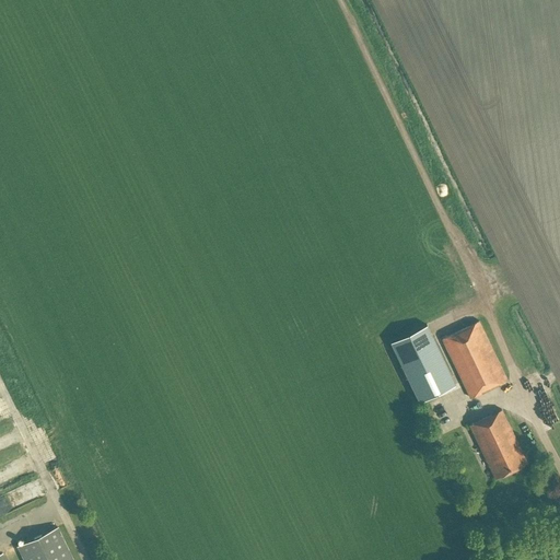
[(508,380),(479,321),(441,338),(469,398),(508,380)]
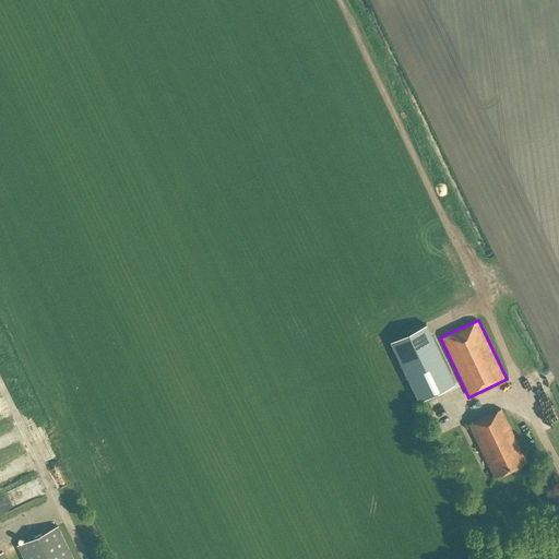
[(454,383),(426,324),(390,341),(418,401),(454,383)]
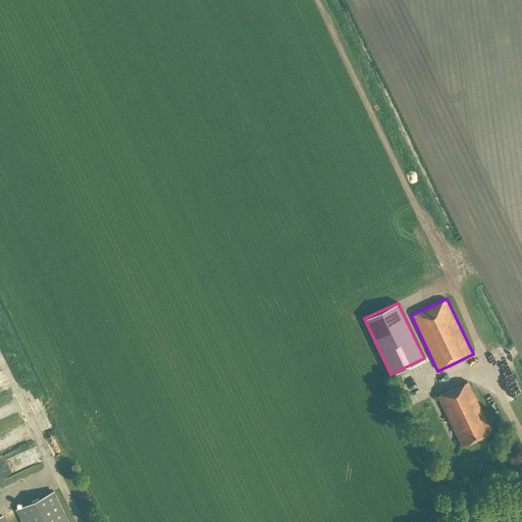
[(467,381),(437,396),(461,445),(491,430),(467,381)]
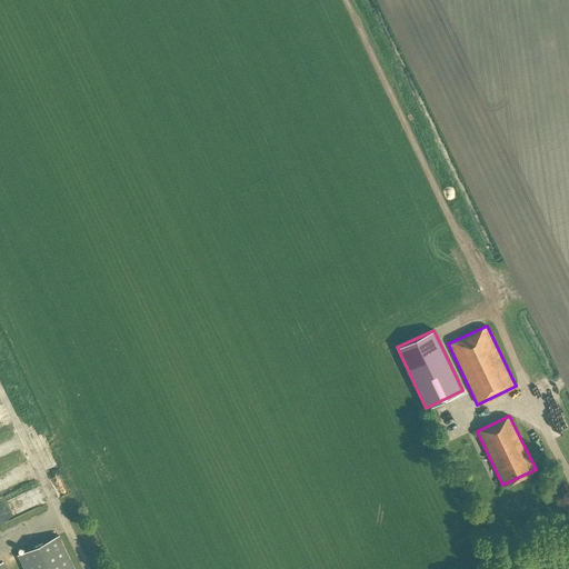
[(18,555),(25,568),(73,568),(58,535),(18,555)]
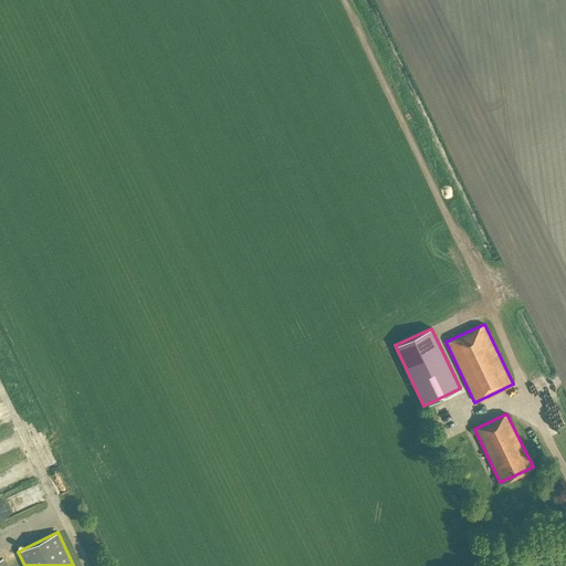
[(88,551),(92,558),(102,553),(98,545),(88,551)]
